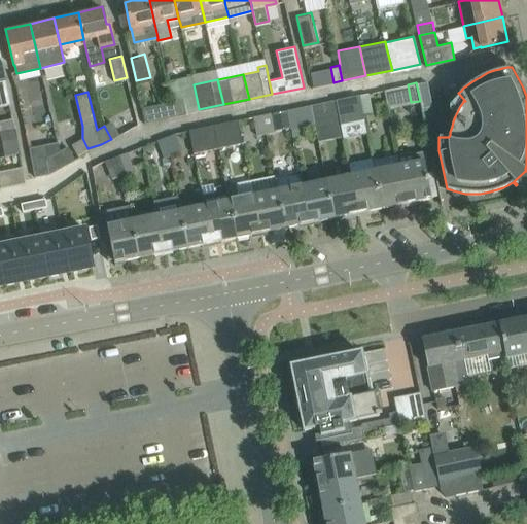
[(369,92),(359,94),(363,112),(373,110),(369,92)]
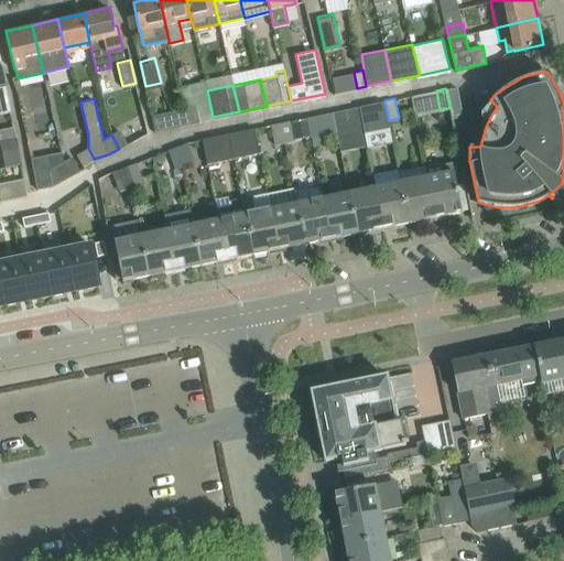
[(389,120),(384,100),(376,103),(361,106),(367,131),(390,127),(389,120)]
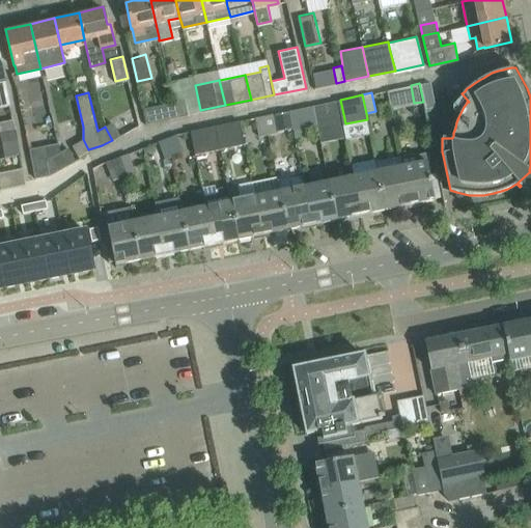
[(184,99),(173,101),(176,115),(187,113),(184,99)]
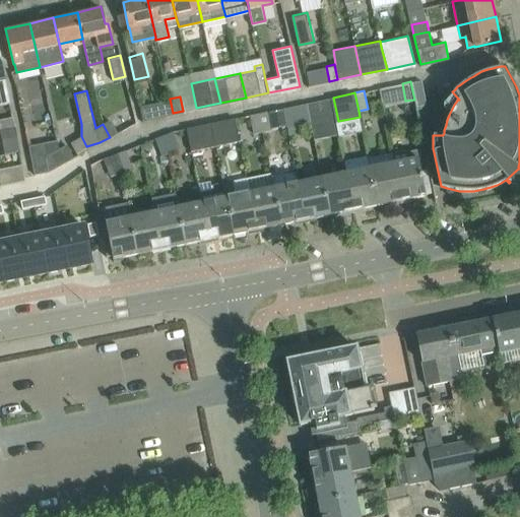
[(331,98),(318,101),(321,118),(334,115),(331,98)]
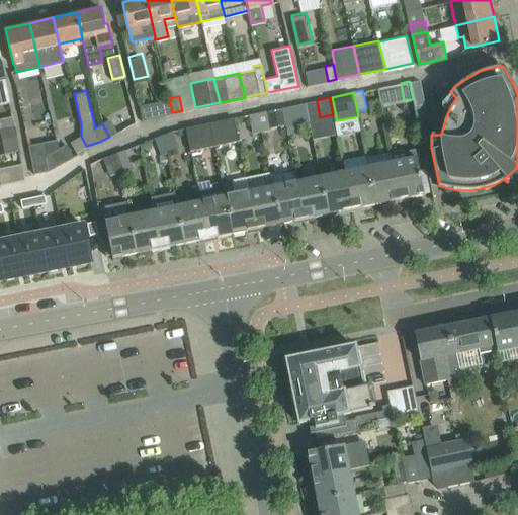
[(172,112),(169,98),(161,99),(164,114),(172,112)]
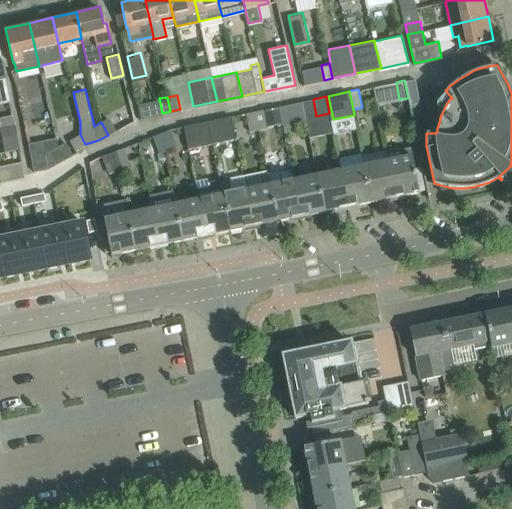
[(306,118),(302,101),(294,103),(297,120),(306,118)]
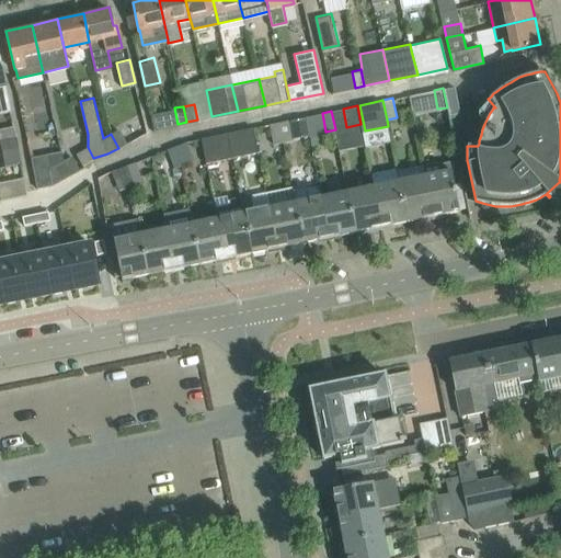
[(289,120),(279,122),(284,140),(294,139),(293,137),(289,120)]
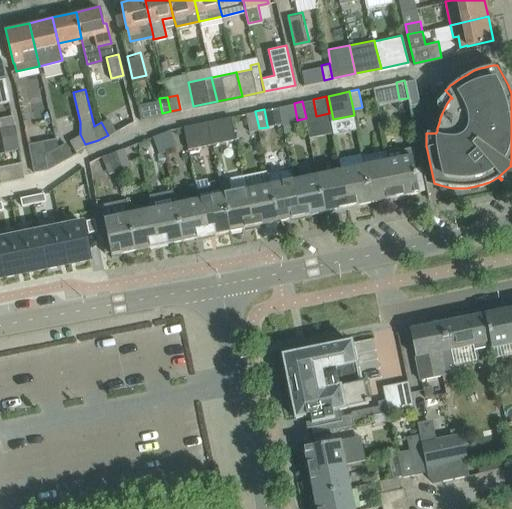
[(259,128),(255,111),(245,113),(249,130),(259,128)]
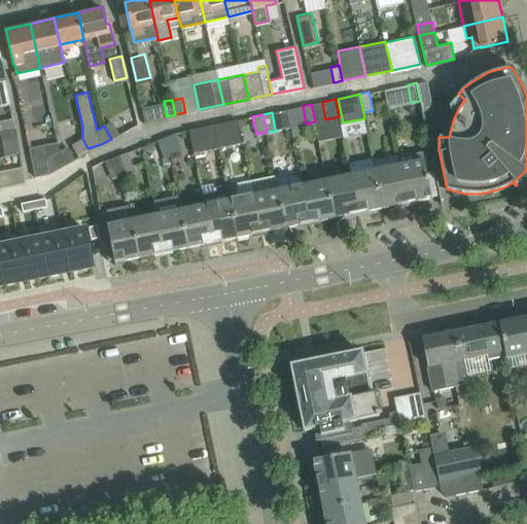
[(0,118),(0,131),(15,128),(13,117),(0,118)]
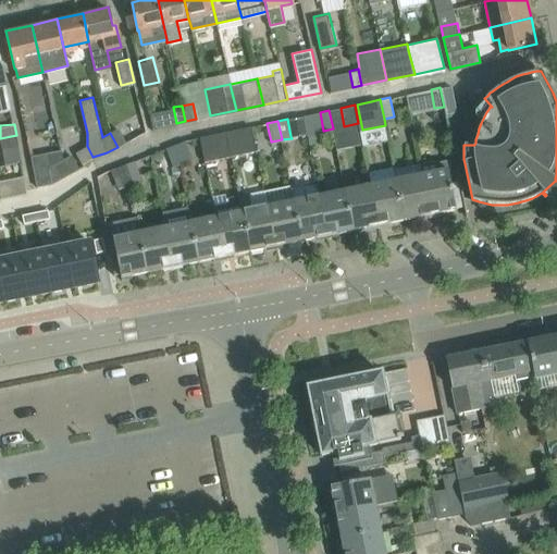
[(235,130),(225,132),(230,151),(231,154),(257,148),(252,126),(235,130)]
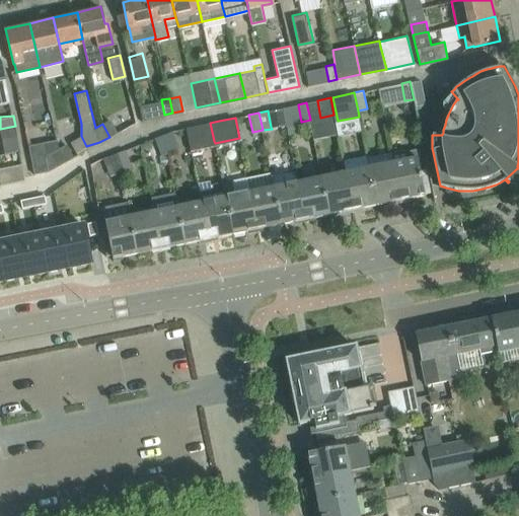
[(110,120),(102,124),(109,137),(118,133),(110,120)]
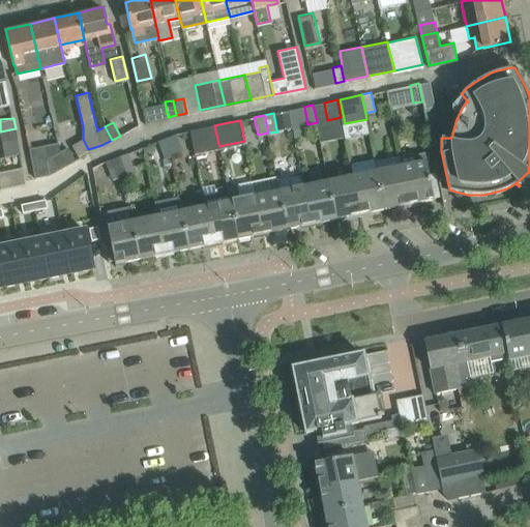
[(204,127),(189,130),(195,151),(219,146),(218,144),(214,125),(204,127)]
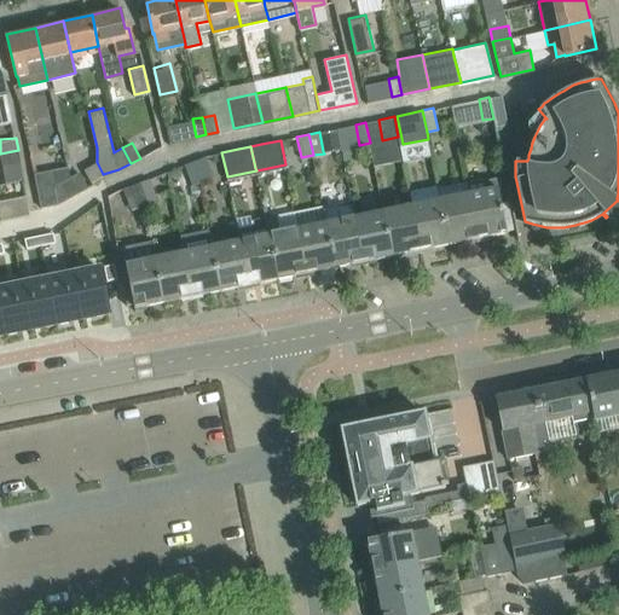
[(18,150),(0,154),(0,156),(0,157),(3,164),(19,161),(18,150)]
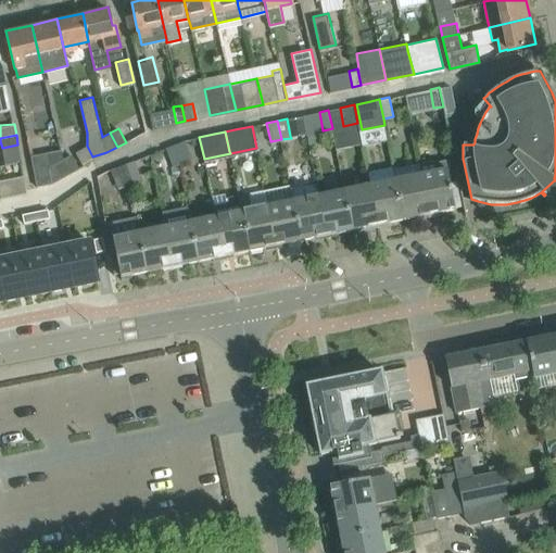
[(184,140),(175,143),(181,162),(191,159),(184,140)]
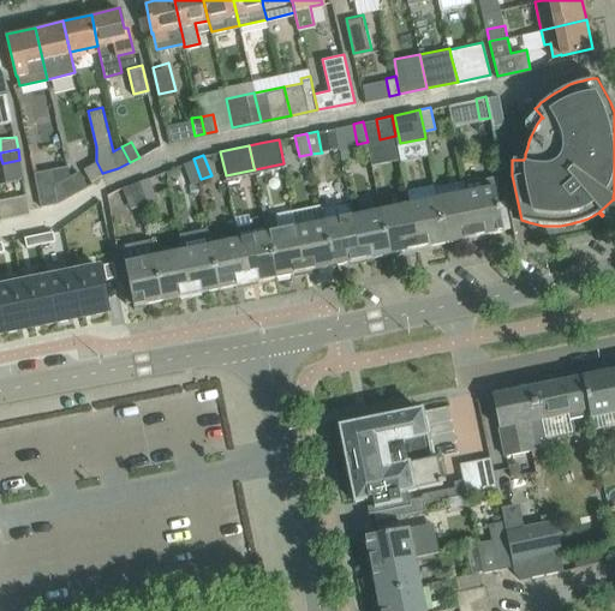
[(201,179),(193,159),(181,163),(190,184),(201,179)]
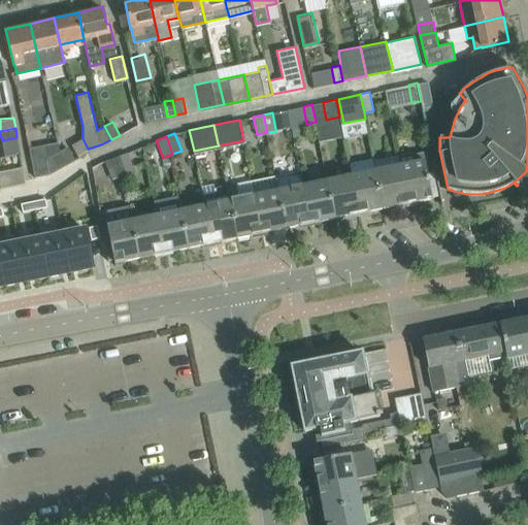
[(88,149),(83,138),(71,144),(77,155),(88,149)]
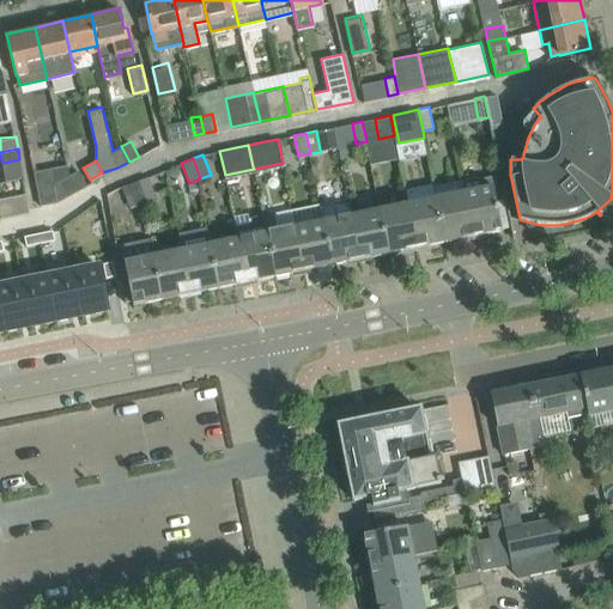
[(79,189),(71,174),(60,180),(53,180),(50,168),(34,171),(41,205),(56,201),(79,189)]
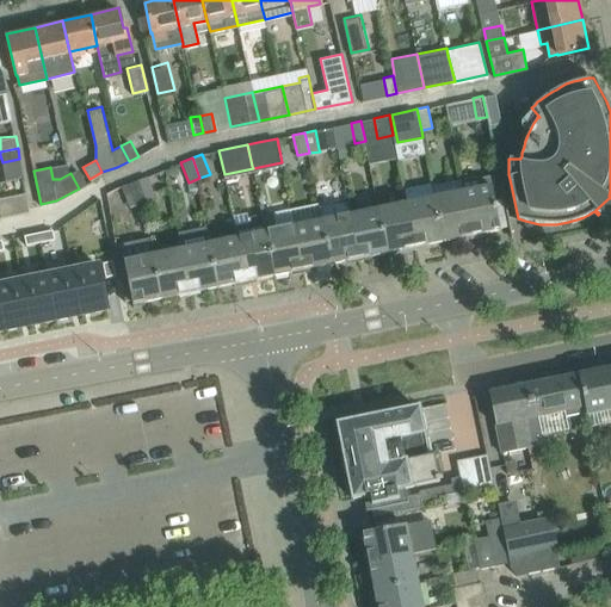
[(78,168),(71,173),(79,189),(86,184),(78,168)]
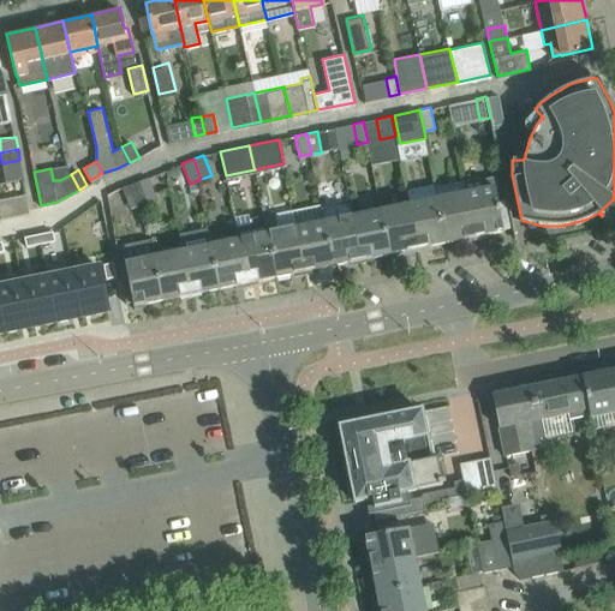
[(148,177),(137,181),(145,201),(156,197),(148,177)]
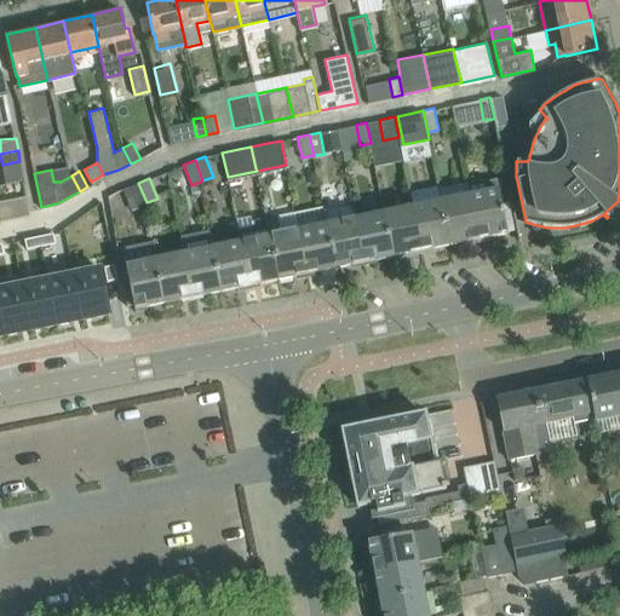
[(468,178),(438,184),(451,242),(480,237),(469,182),(468,178)]
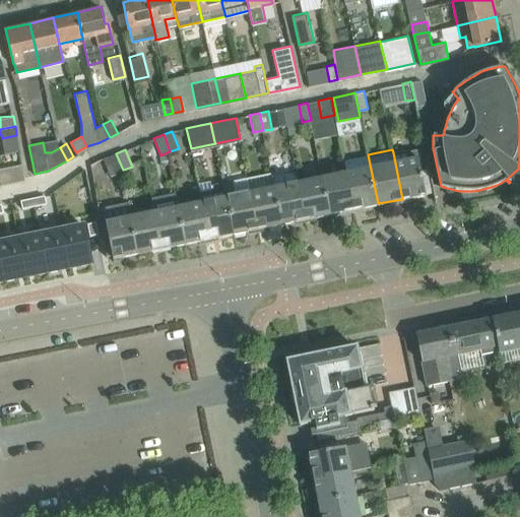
[(408,149),(393,152),(402,199),(426,194),(417,157),(410,159),(408,149)]
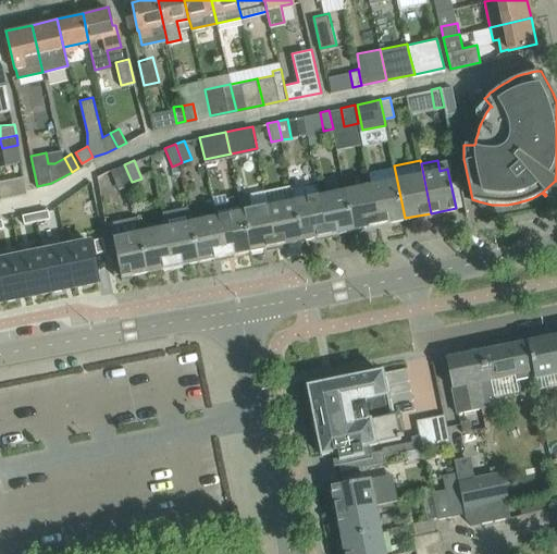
[(394,163),(368,169),(371,184),(380,223),(405,218),(394,165),(394,163)]
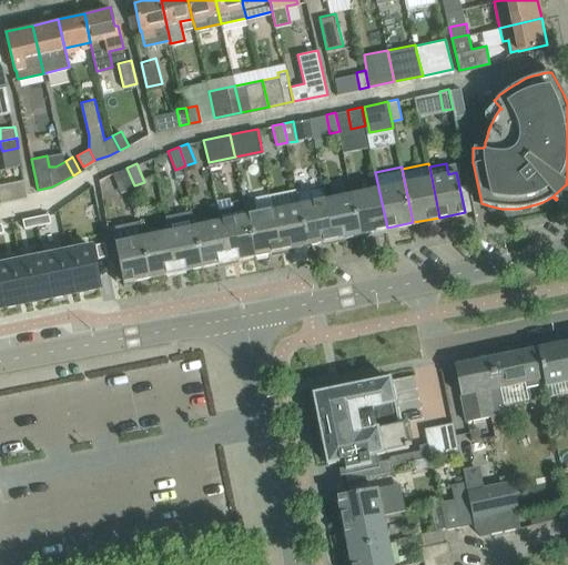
[(134,185),(127,168),(117,171),(124,190),(134,185)]
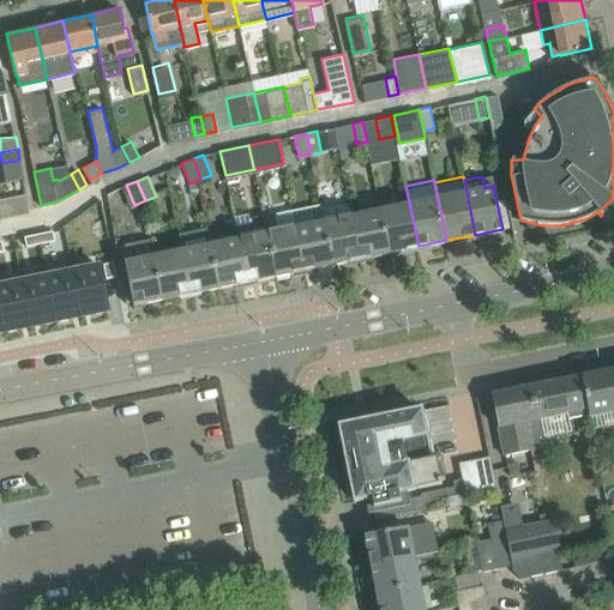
[(0,198),(0,217),(29,212),(25,193),(0,198)]
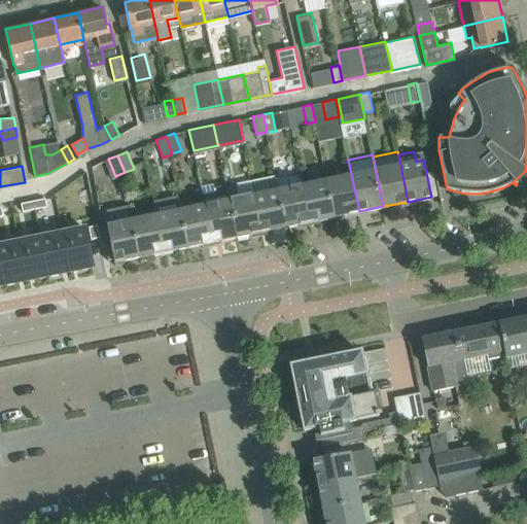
[(300,173),(276,177),(278,189),(285,226),(310,221),(304,190),(302,184),(300,173)]
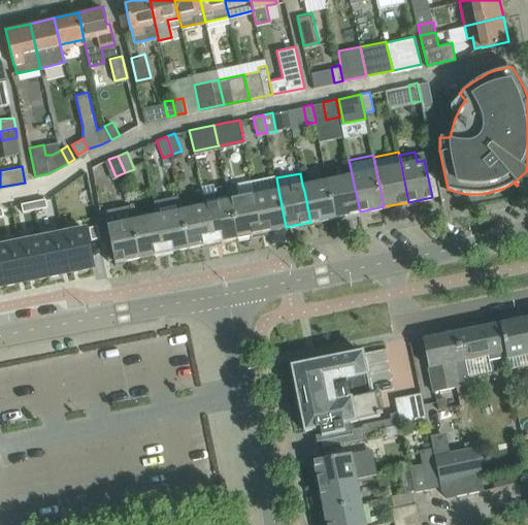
[(352,174),(327,179),(335,217),(360,211),(352,174)]
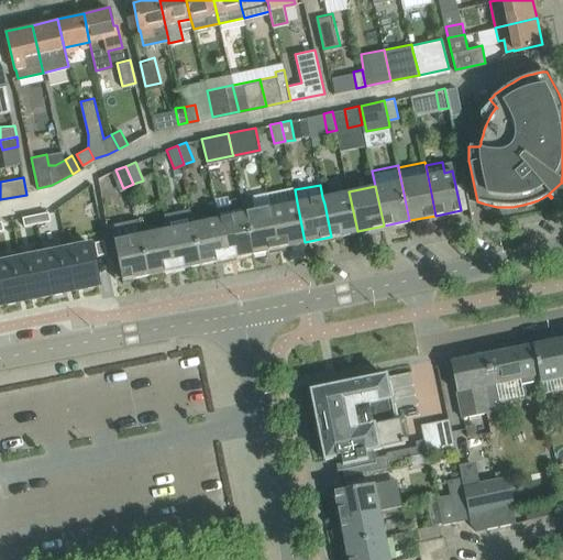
[(349,191),(322,197),(331,237),(357,231),(349,191)]
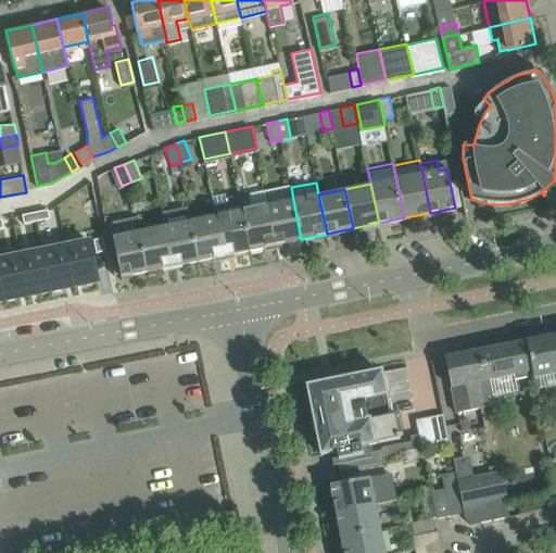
[(249,192),(239,195),(251,249),(276,243),(268,204),(251,208),(249,192)]
